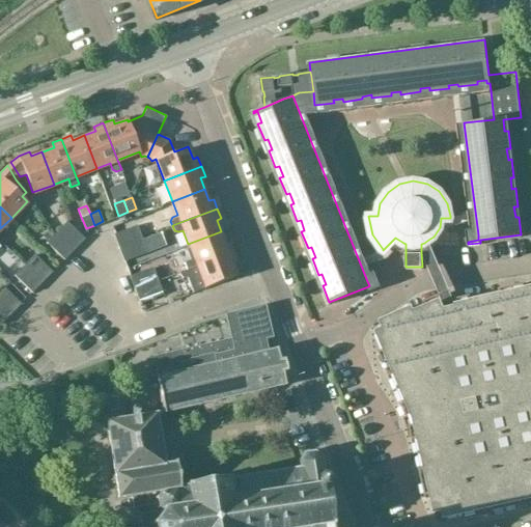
[(66,220),(56,230),(75,248),(84,238),(66,220)]
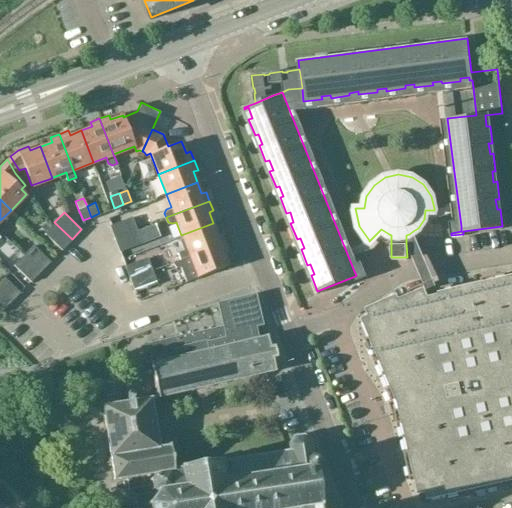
[(132,216),(109,224),(114,237),(137,229),(132,216)]
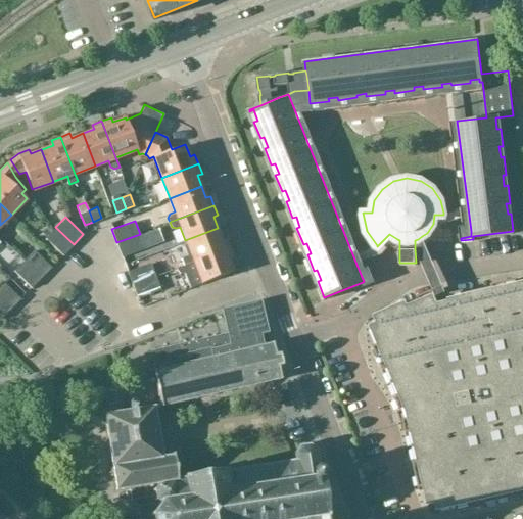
[(460,226),(459,226),(461,238),(471,236),(471,231),(467,232),(466,225),(460,226)]
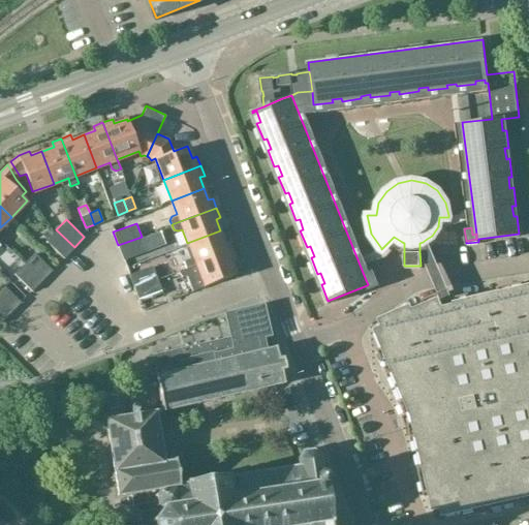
[(74,247),(56,229),(47,240),(64,257),(74,247)]
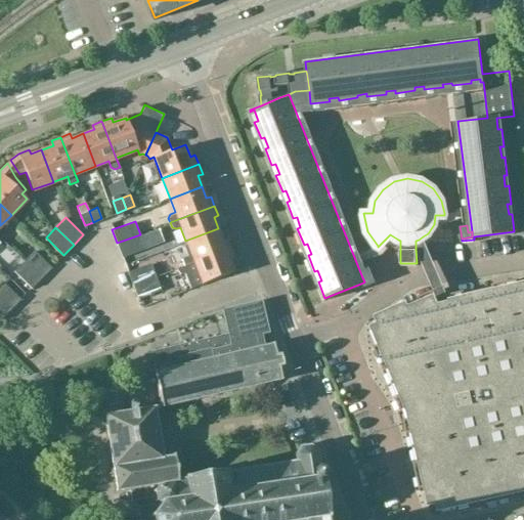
[(218,228),(185,241),(193,262),(230,247),(226,237),(222,240),(218,228)]
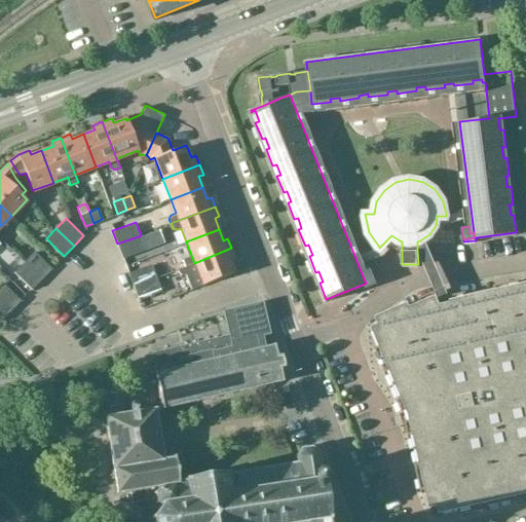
[(141,235),(117,244),(122,257),(130,254),(145,249),(146,249),(141,235)]
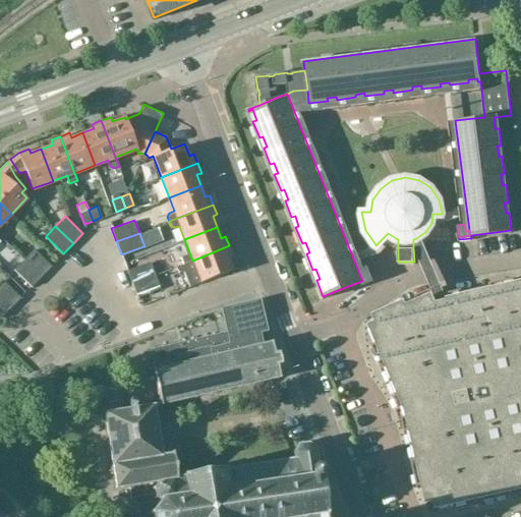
[(192,261),(176,267),(179,271),(183,270),(189,286),(233,269),(228,256),(232,254),(229,246),(192,261)]
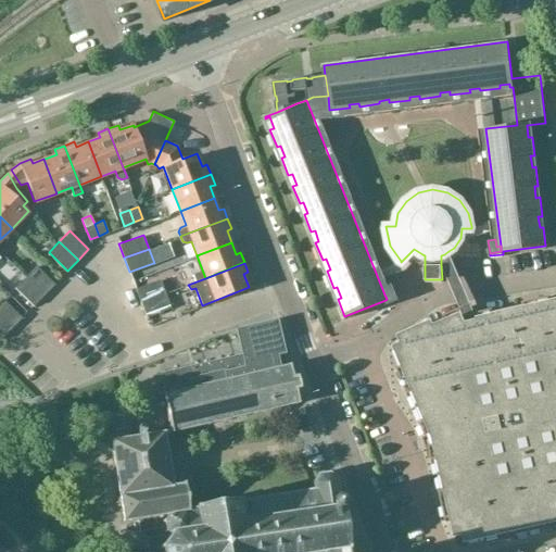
[(36,264),(25,276),(43,293),(54,283),(36,264)]
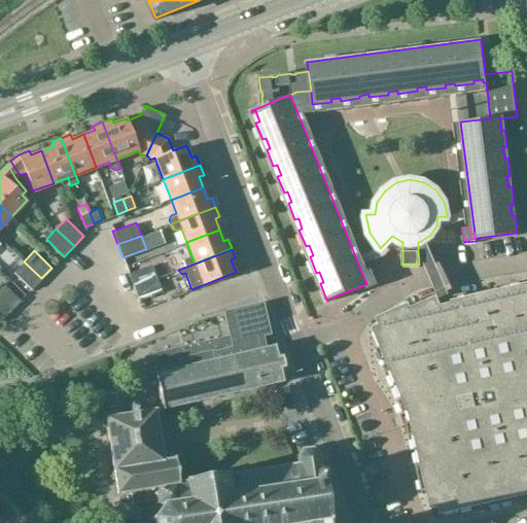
[(41,278),(24,262),(13,271),(32,288),(41,278)]
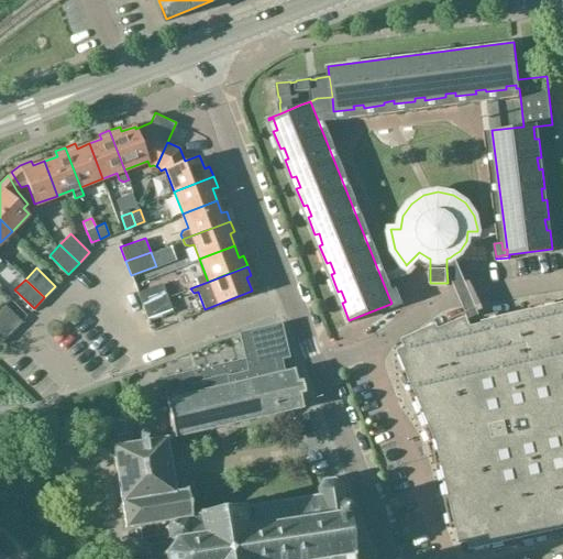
[(138,291),(143,306),(167,296),(162,282),(138,291)]
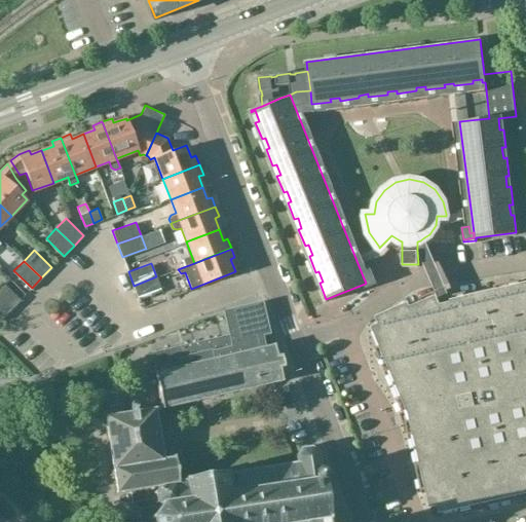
[(368,276),(364,278),(366,283),(365,284),(366,286),(377,282),(376,280),(371,268),(365,270),(368,276)]
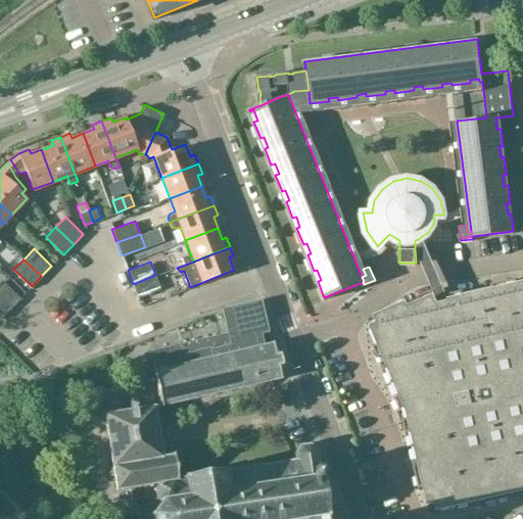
[(160,288),(155,275),(133,284),(138,297),(160,288)]
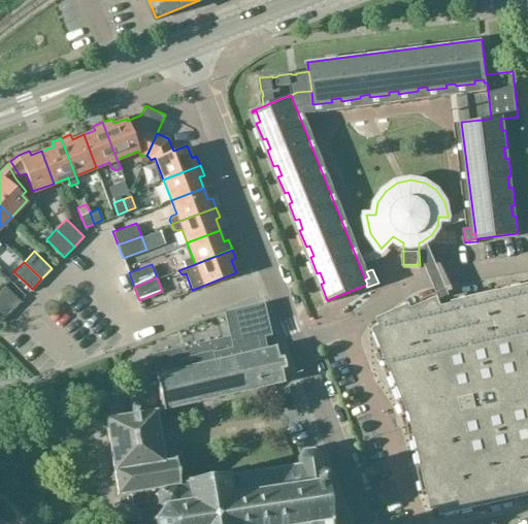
[(376,349),(387,373),(389,372),(401,400),(398,401),(404,415),(410,412),(414,421),(407,423),(410,436),(413,436),(420,465),(417,466),(423,492),(430,490),(434,508),(441,506),(443,514),(461,510),(462,517),(488,511),(487,509),(517,501),(518,503),(527,498),(527,286),(524,287),(522,281),(496,286),(497,289),(467,296),(467,293),(453,296),(454,298),(451,299),(438,302),(434,293),(422,298),(423,301),(380,319),(383,326),(375,329),(383,346),(376,349)]
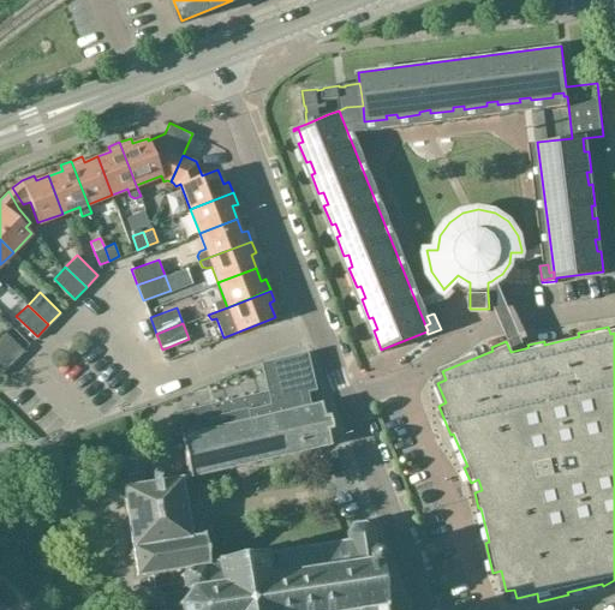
[(4,329),(0,333),(0,350),(12,362),(24,350),(4,329)]
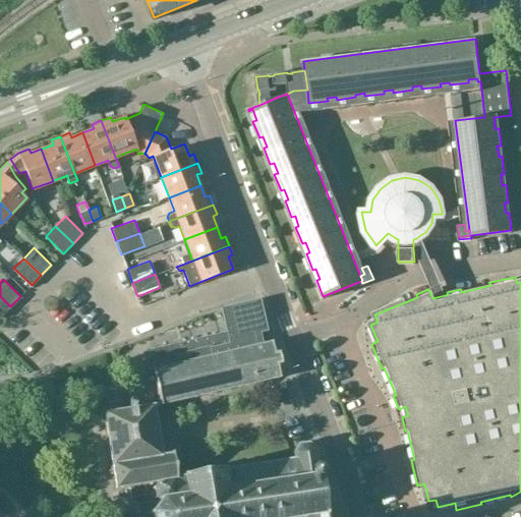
[(10,306),(0,296),(0,316),(0,317),(10,306)]
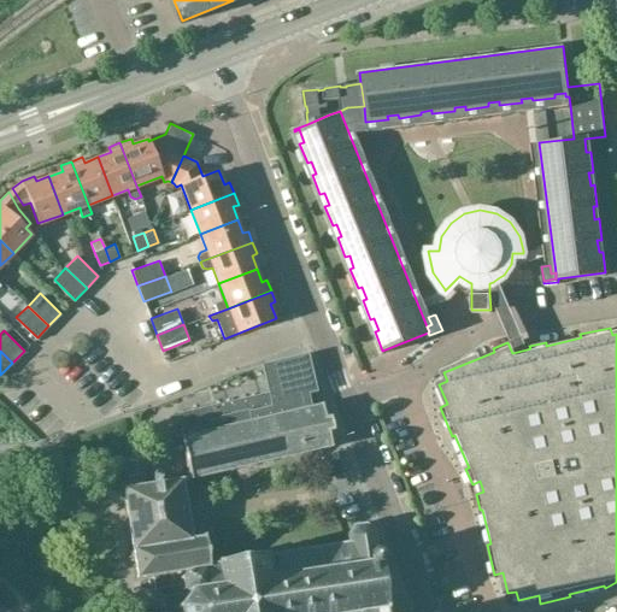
[(306,354),(263,364),(268,392),(178,412),(183,435),(181,436),(189,476),(330,443),(327,430),(331,429),(329,415),(324,416),(321,402),(309,405),(305,392),(315,389),(306,354)]
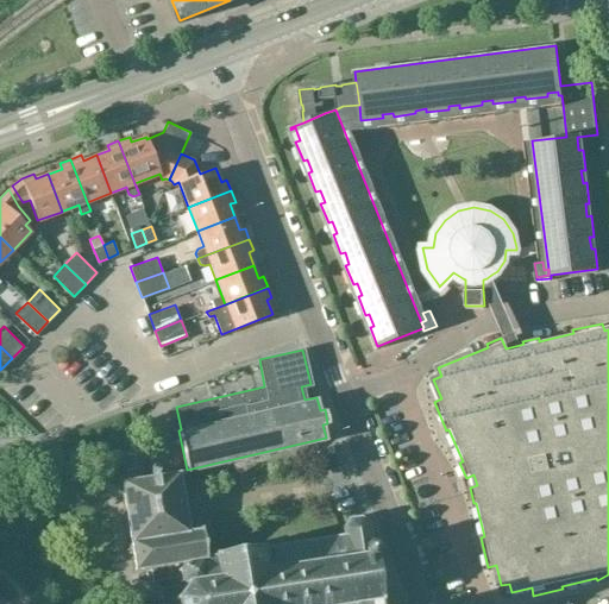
[(125,474),(143,471),(139,450),(121,453),(125,474)]
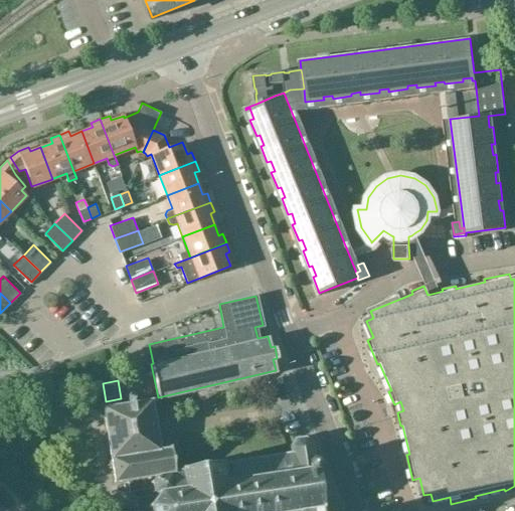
[(115,481),(156,475),(174,473),(174,471),(170,447),(158,449),(151,399),(104,407),(115,481)]
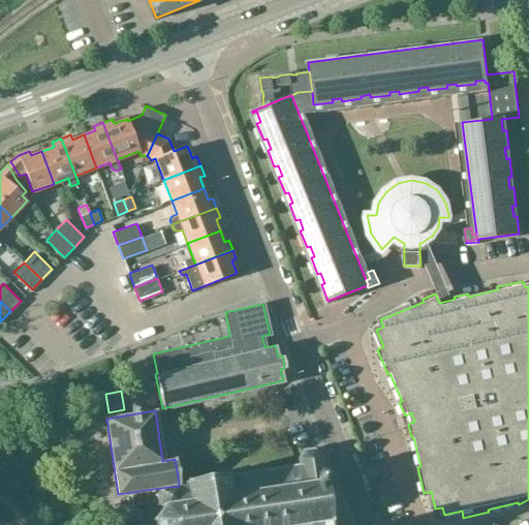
[(186,483),(179,484),(179,486),(160,488),(156,493),(154,493),(154,495),(157,496),(157,499),(137,503),(141,524),(331,524),(331,521),(333,521),(333,518),(330,518),(329,510),(335,508),(332,492),(325,492),(324,483),(325,482),(327,479),(327,477),(325,475),(322,472),(320,464),(323,463),(323,460),(320,461),(319,455),(321,454),(319,452),(318,453),(312,449),(313,446),(310,445),(310,449),(304,450),(302,446),(300,449),(301,451),(298,456),(296,456),(294,458),(297,458),(299,464),(282,466),(281,464),(278,465),(279,467),(263,470),(263,467),(260,468),(260,470),(245,472),(245,469),(242,469),(242,471),(226,473),(226,472),(223,473),(223,476),(189,482),(189,479),(186,480),(186,483)]
